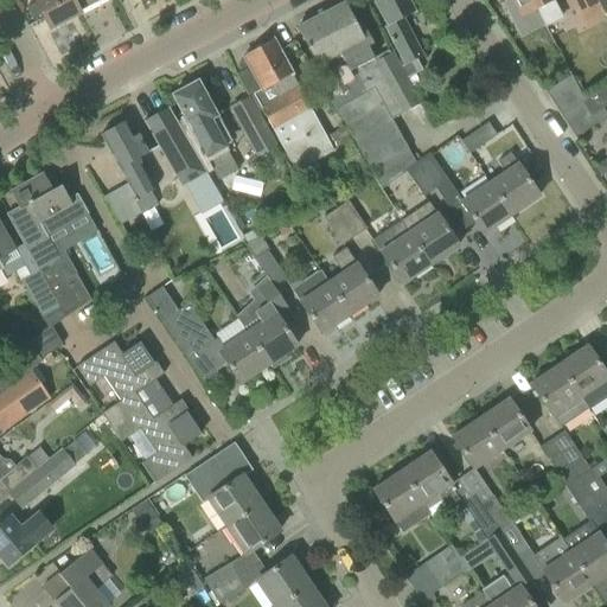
[(71,0),(32,0),(48,29),(78,13),(77,10),(71,0)]
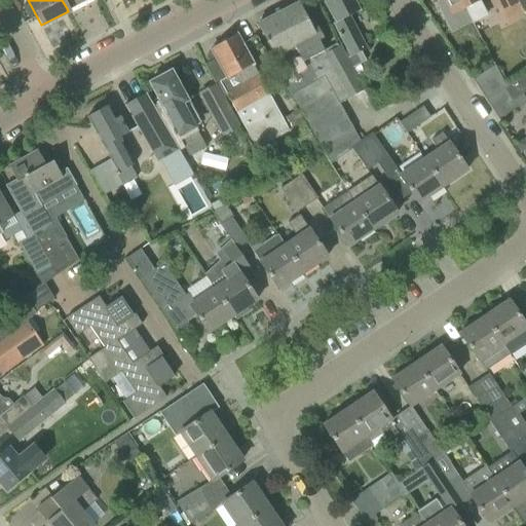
[(349,57),(346,59),(351,68),(358,65),(365,62),(360,51),(366,48),(348,16),(359,11),(351,0),(323,0),(335,22),(332,24),(349,57)]
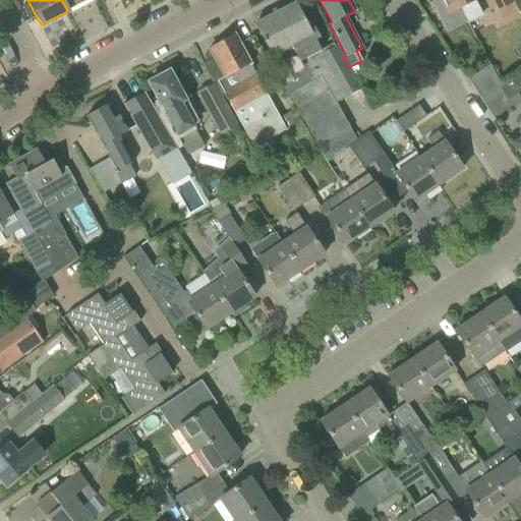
[(455,0),(432,0),(435,4),(439,3),(445,16),(452,30),(467,22),(459,8),(455,0)]
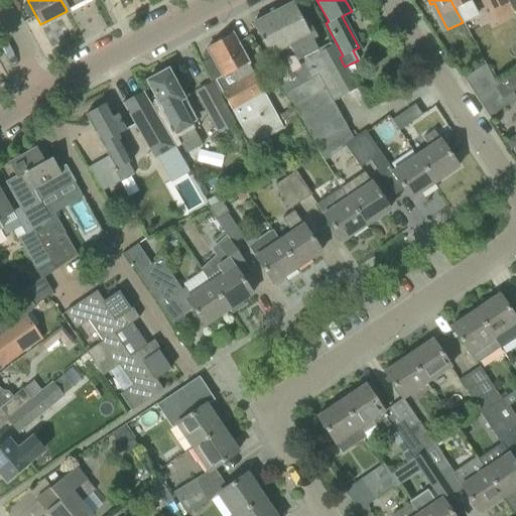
[(450,0),(455,8),(463,22),(464,23),(478,15),(470,1),(471,0),(450,0)]
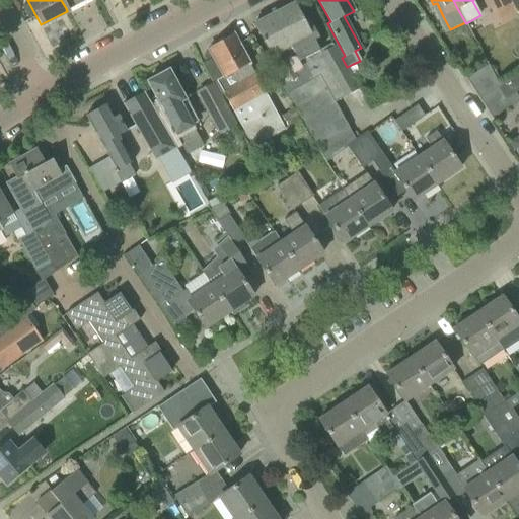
[(484,0),(492,13),(510,3),(508,0),(484,0)]
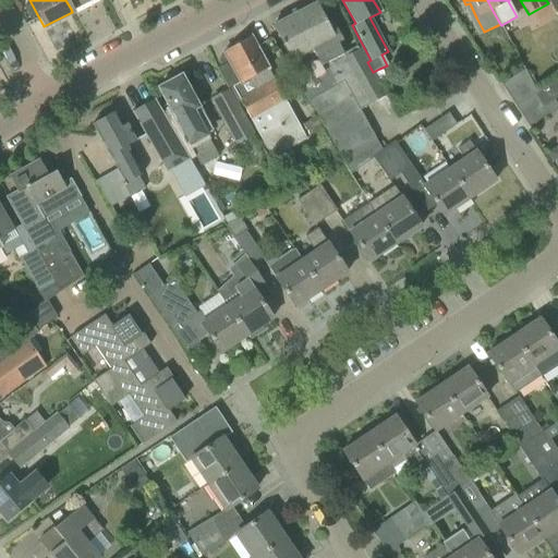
[(557,0),(546,0),(548,3),(554,15),(557,13),(557,0)]
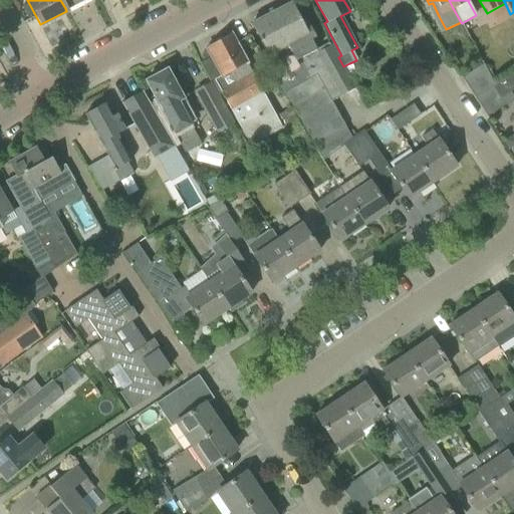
[(343,66),(338,57),(331,44),(317,52),(316,50),(311,39),(315,37),(312,31),(307,34),(303,26),(307,23),(305,20),(301,22),(291,3),(251,24),(267,55),(268,54),(282,81),(279,83),(285,92),(314,145),(345,127),(330,101),(338,97),(355,87),(343,66)]
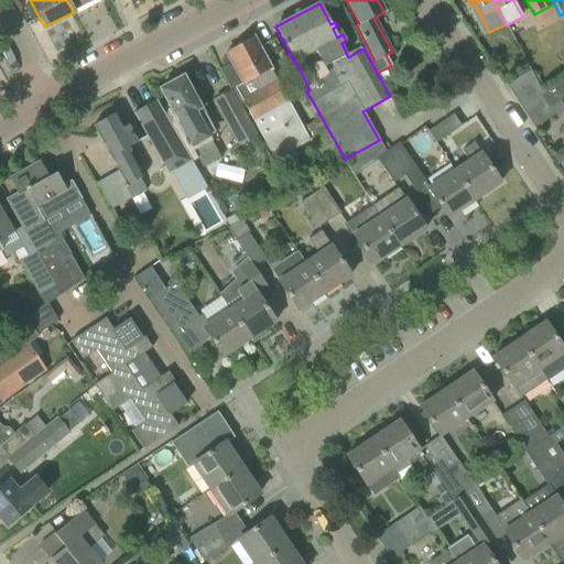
[(231,90),(239,104),(243,101),(270,151),(304,131),(263,57),(253,39),(253,38),(225,53),(221,57),(220,63),(221,68),(219,69),(230,90),(231,90)]
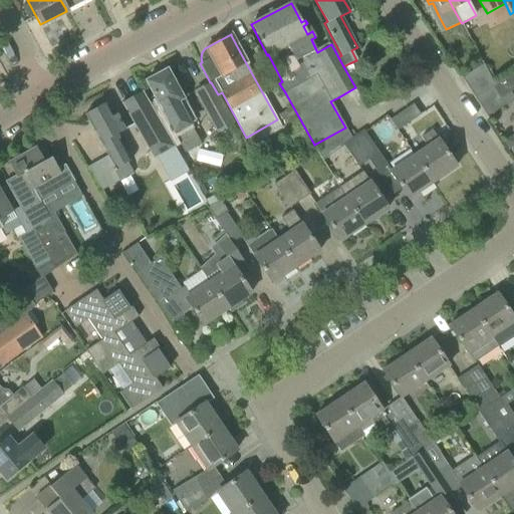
[(483,64),(461,78),(474,97),(491,86),(494,85),(483,64)]
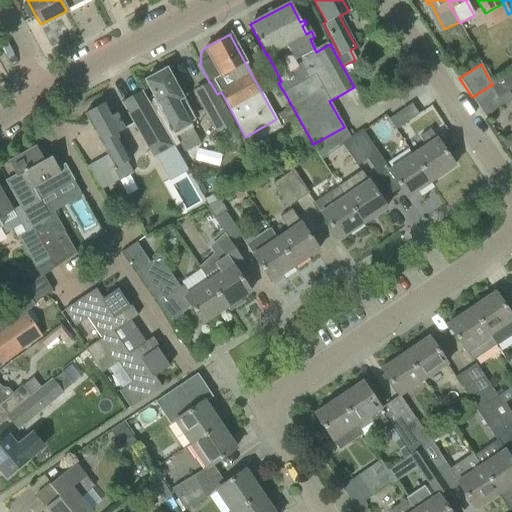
[(179,145),(184,152),(199,143),(177,103),(188,97),(178,80),(173,82),(166,69),(144,81),(179,145)]
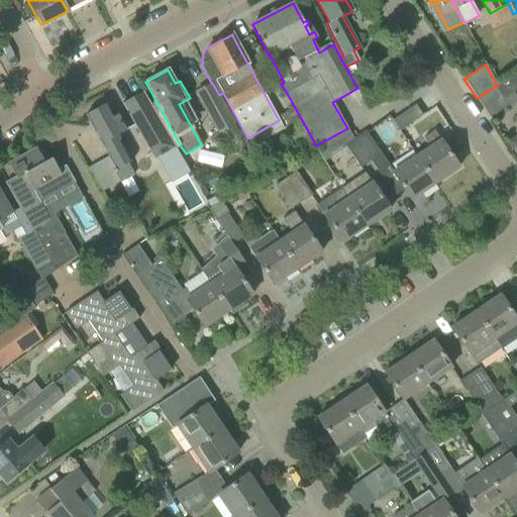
[(497,86),(494,87),(502,100),(513,93),(516,89),(516,77),(515,74),(497,86)]
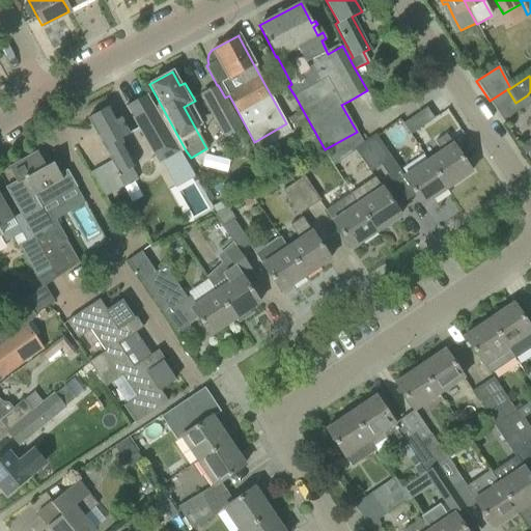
[(225,99),(225,98),(218,85),(217,85),(201,94),(224,138),(242,129),(225,99)]
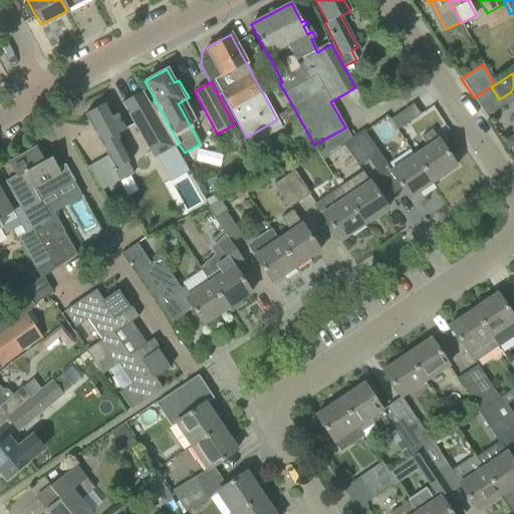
[(120,103),(131,120),(154,159),(174,147),(142,91),(120,103)]
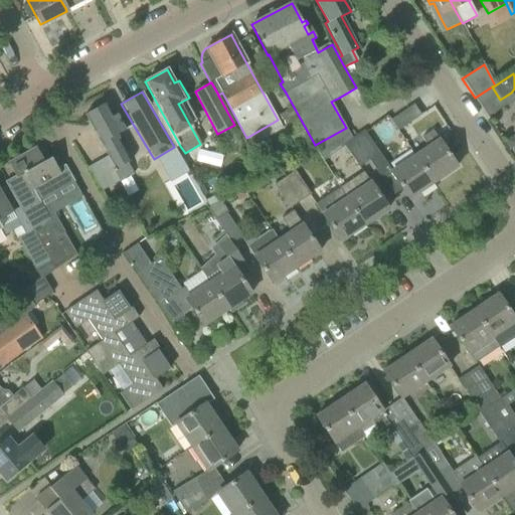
[(132,160),(118,134),(125,130),(116,114),(113,116),(106,103),(84,115),(120,180),(134,173),(128,162),(132,160)]
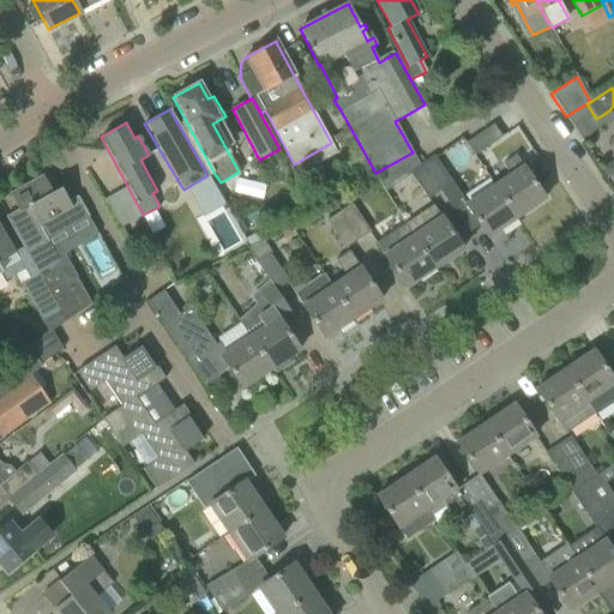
[(465,144),(474,156),(501,137),(493,125),(465,144)]
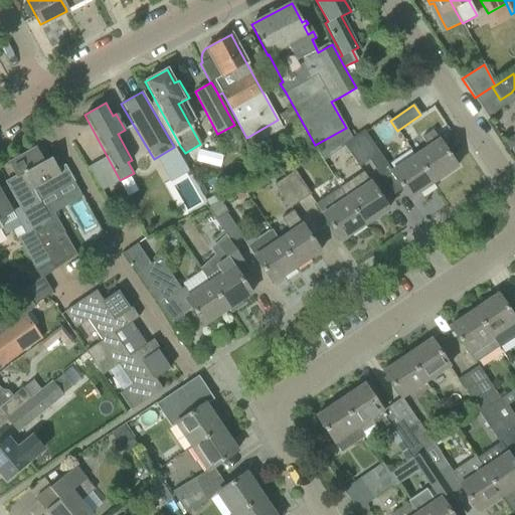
[(277,117),(298,152),(311,144),(290,109),(277,117)]
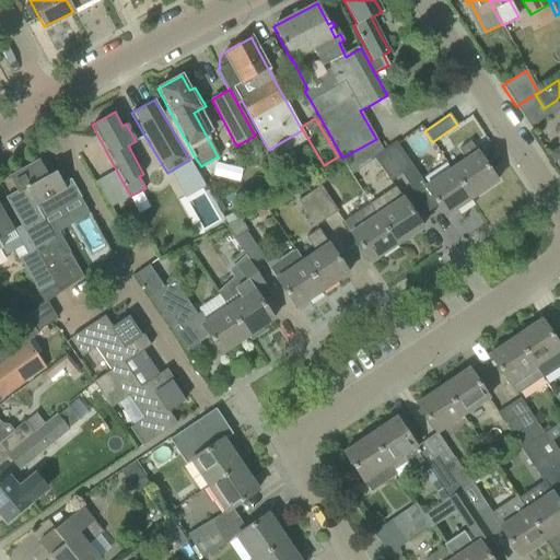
[(396,141),(384,150),(401,175),(412,166),(396,141)]
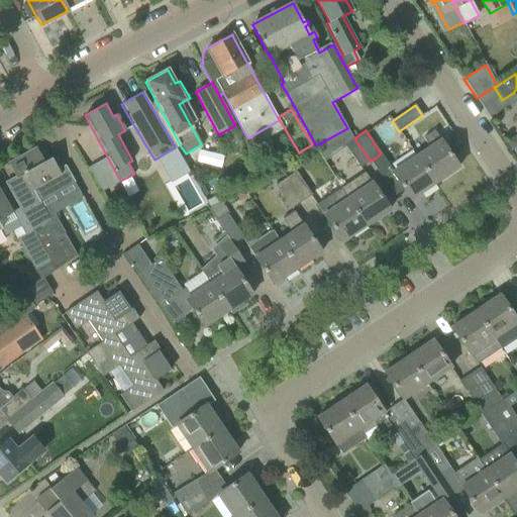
[(429,147),(416,157),(434,184),(458,168),(433,131),(423,137),(423,138),(429,147)]
